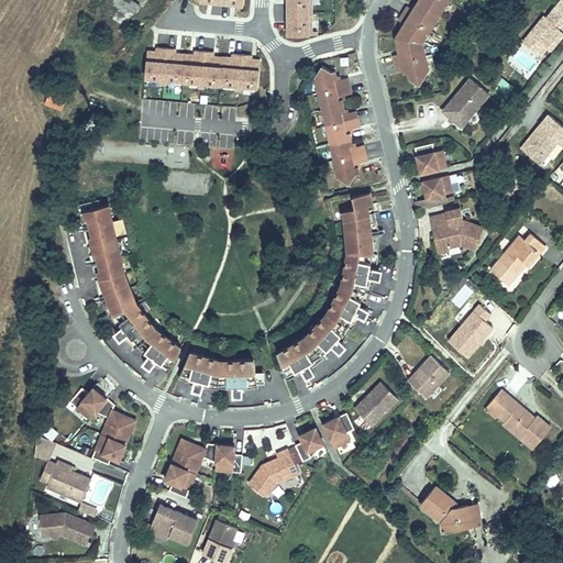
[(129,0),(116,0),(114,2),(134,14),(140,7),(129,0)]
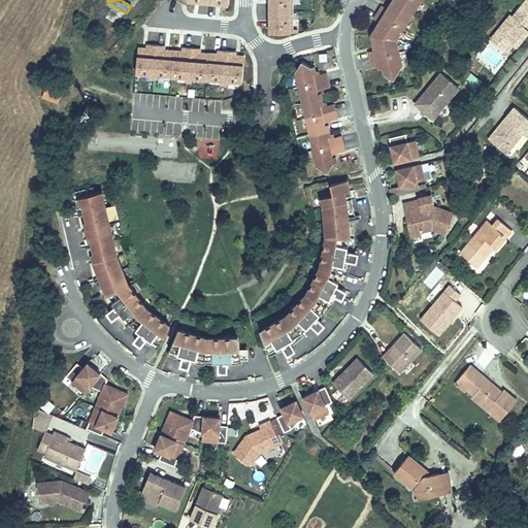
[(290,29),(290,0),(267,0),(267,29),(290,29)]
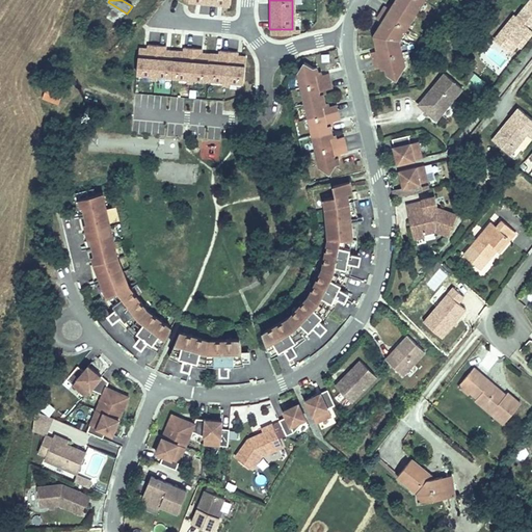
[(379,63),(381,73),(391,78),(400,64),(394,38),(418,0),(391,0),(386,8),(380,5),(372,18),(377,22),(372,49),(367,51),(370,65),(379,63)]
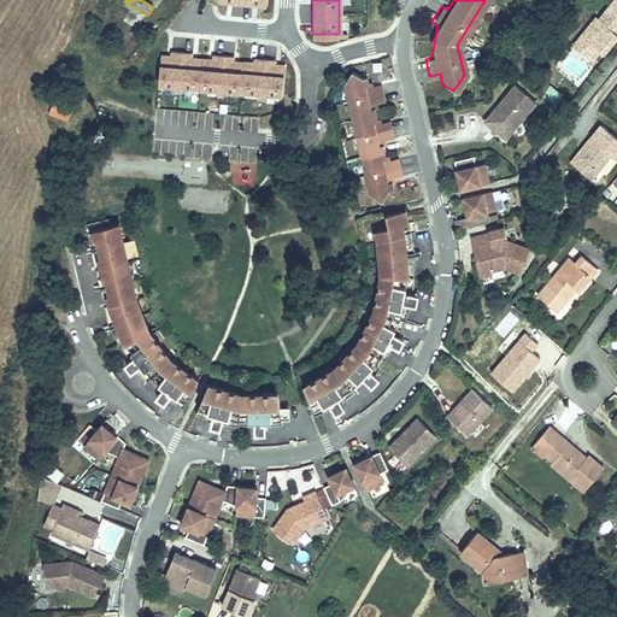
[(598,52),(616,29),(616,0),(607,0),(593,18),(591,16),(576,33),(595,50),(598,52)]
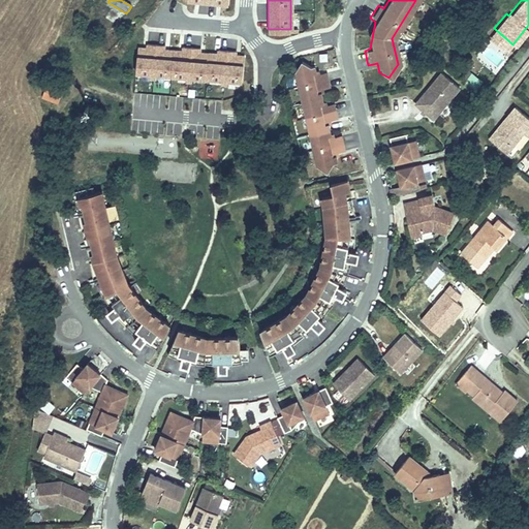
[(370,49),(375,22),(367,33),(370,49)]
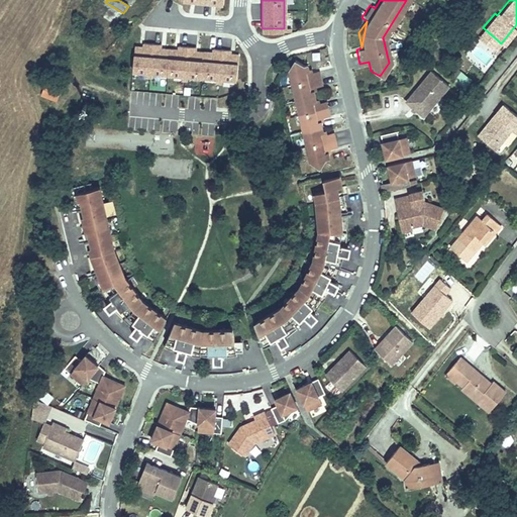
[(499,41),(483,27),(476,36),(492,49),(499,41)]
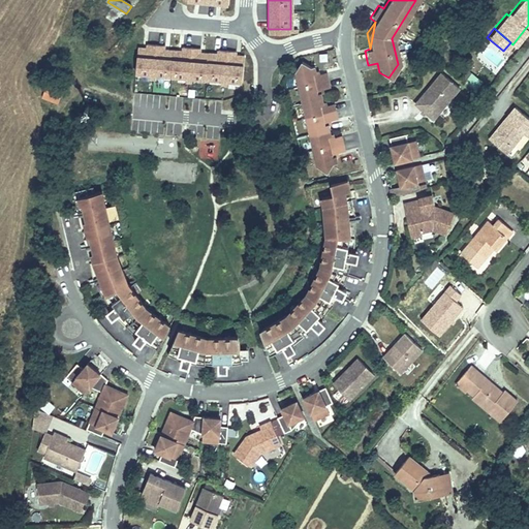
[(239,78),(242,56),(232,55),(232,51),(232,47),(216,44),(216,49),(215,53),(196,51),(197,47),(197,42),(181,41),(180,45),(180,50),(161,48),(161,43),(162,39),(145,37),(145,41),(144,45),(134,45),(132,66),(239,78)]
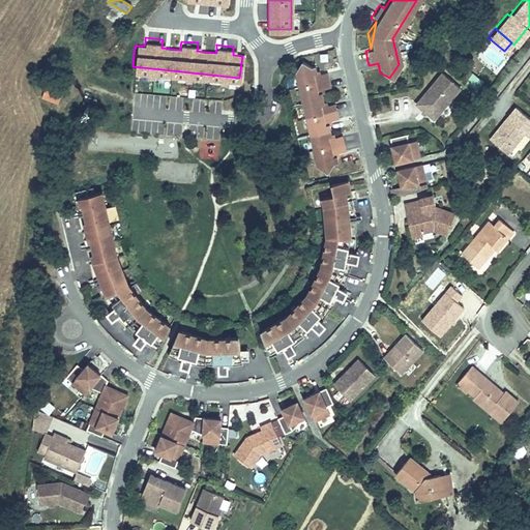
[(304,63),(298,74),(319,167),(329,173),(335,164),(339,164),(336,154),(346,152),(343,138),(333,140),(329,123),(339,121),(335,106),(326,108),(322,92),(332,90),(329,76),(319,78),(317,68),(314,69),(304,63)]
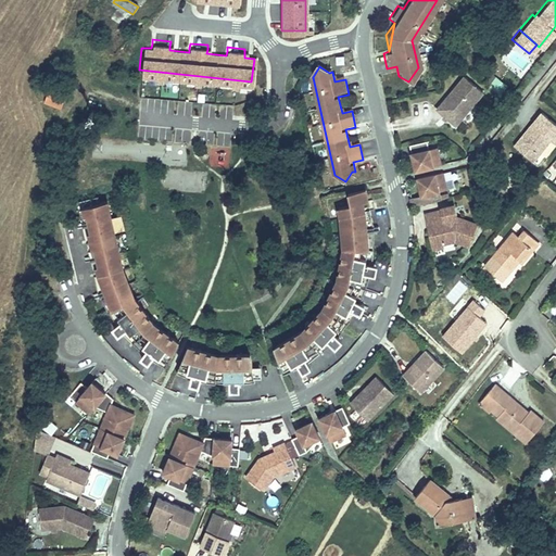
[(476,91),(457,76),(429,108),(447,124),(476,91)]
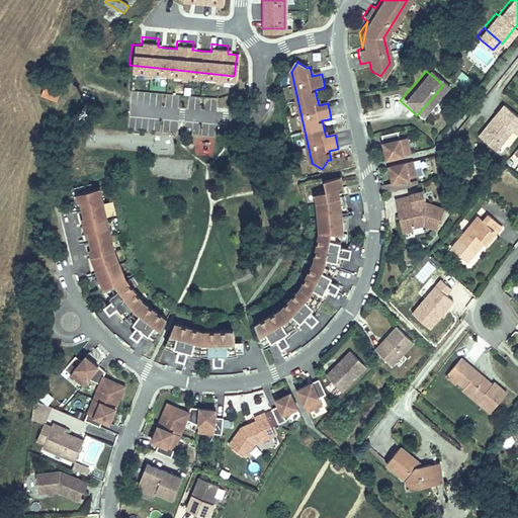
[(455,80),(461,83),(466,74),(460,71),(455,80)]
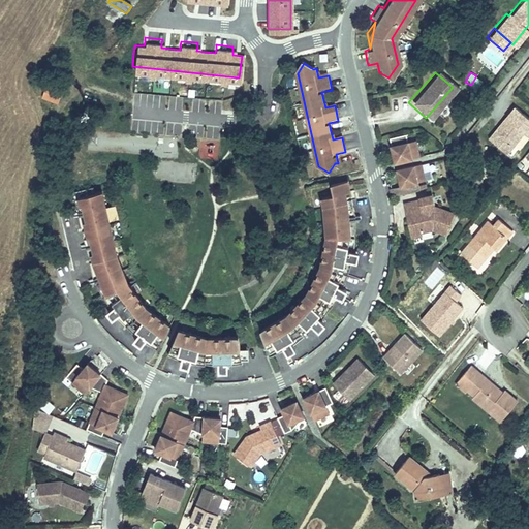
[(45,84),(41,97),(58,102),(62,90),(45,84)]
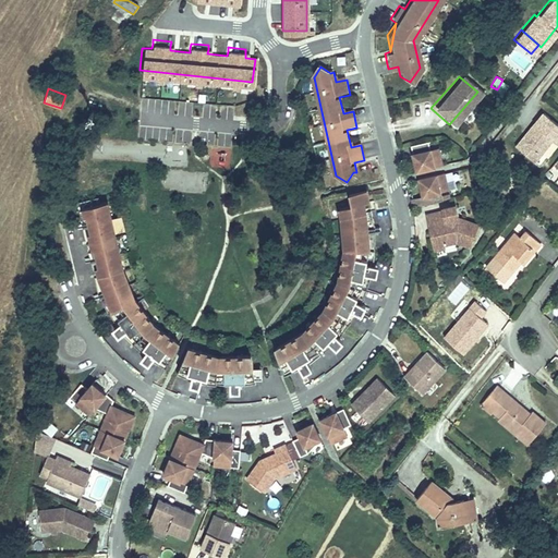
[(531,162),(549,141),(555,144),(557,140),(557,128),(541,113),(513,147),(531,162)]
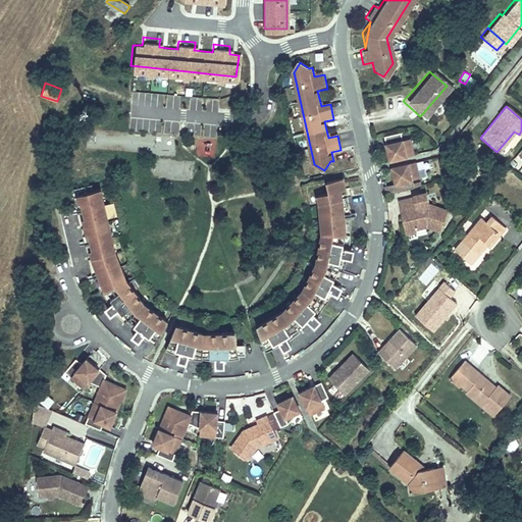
[(414,155),(411,139),(403,141),(402,134),(385,137),(389,160),(414,155)]
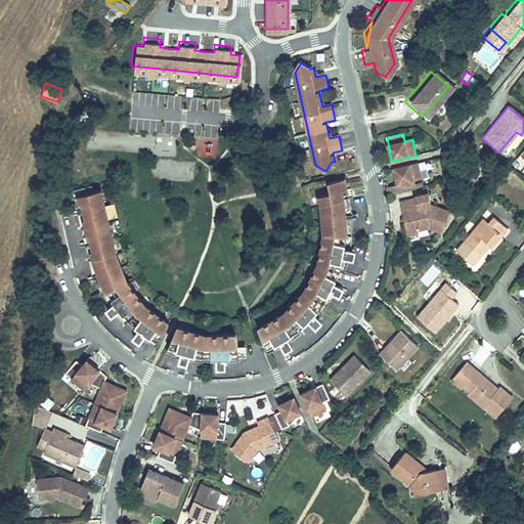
[(211,155),(212,144),(198,143),(197,154),(211,155)]
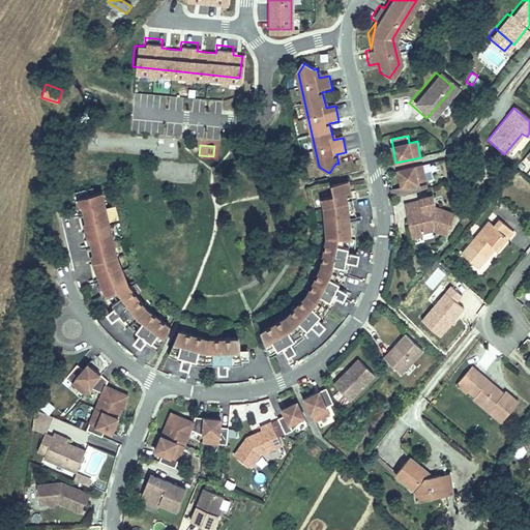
[(425,181),(421,166),(398,171),(404,195),(420,190),(418,183),(425,181)]
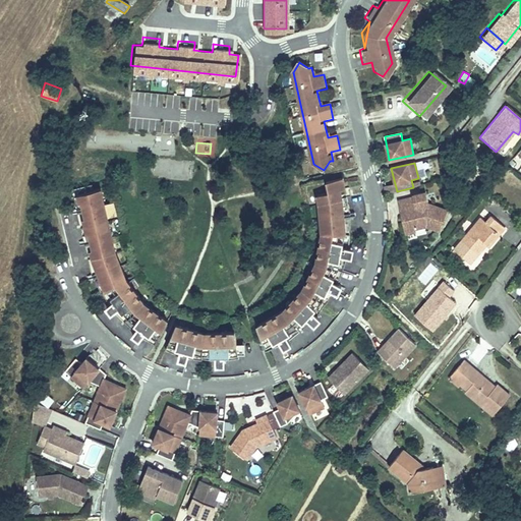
[(284,334),(308,312),(300,305),(305,299),(313,306),(330,281),(321,276),(324,270),(333,274),(341,245),(332,243),(333,236),(343,238),(344,213),(337,213),(337,209),(344,209),(340,192),(336,193),(334,184),(339,183),(337,173),(321,177),(323,187),(311,189),(313,199),(314,209),(315,223),(313,235),(305,266),(299,279),(280,301),(253,317),(256,325),(258,331),(262,339),(264,343),(278,337),(273,329),(280,325),(284,334)]
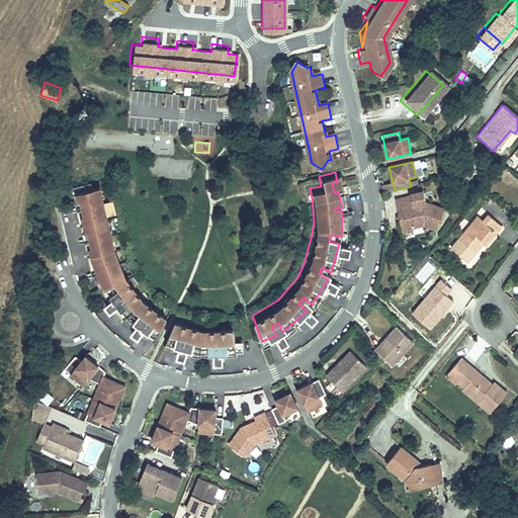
[(92,175),(72,180),(76,196),(83,194),(84,199),(77,201),(83,228),(90,227),(91,231),(85,232),(91,262),(97,260),(99,263),(93,266),(107,294),(115,288),(119,294),(111,300),(132,322),(138,314),(144,319),(138,327),(151,334),(164,310),(142,292),(123,268),(113,241),(100,180),(93,181),(92,175)]
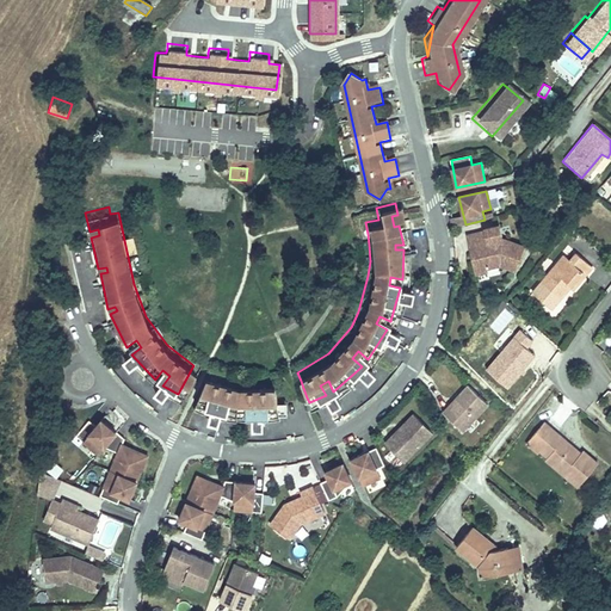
[(482,232),(466,235),(467,246),(471,246),(473,251),(469,255),(469,260),(475,264),(480,263),(481,269),(483,269),(497,265),(511,272),(520,248),(500,240),(497,226),(482,229),(482,232)]
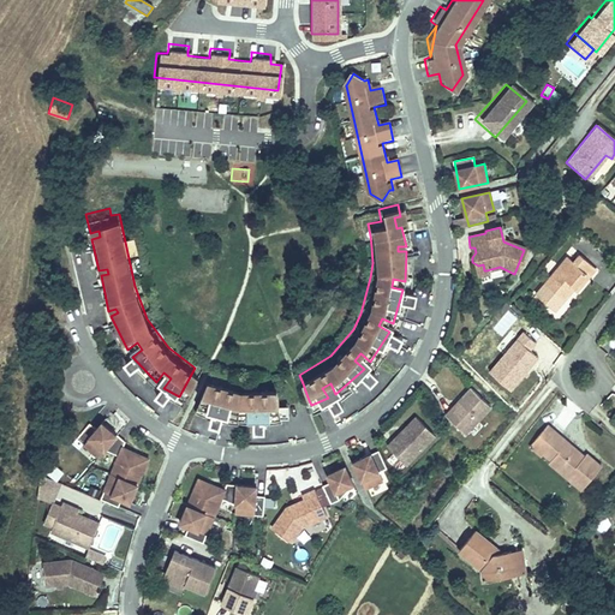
[(566,256),(535,296),(556,311),(572,291),(584,274),(590,278),(597,268),(579,255),(573,262),(566,256)]
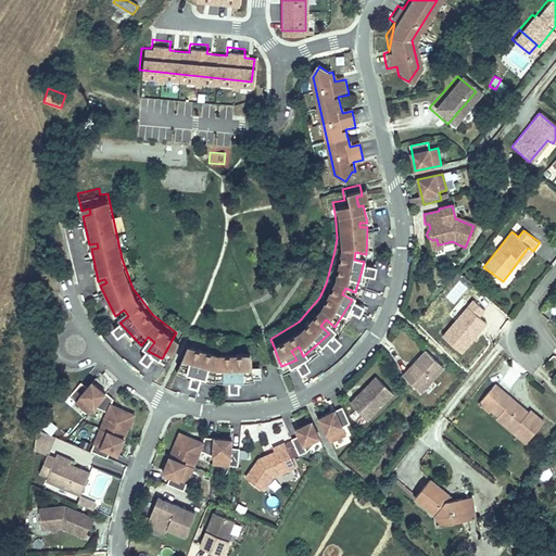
[(440,249),(440,244),(438,244),(437,239),(432,240),(427,237),(430,251),(440,249)]
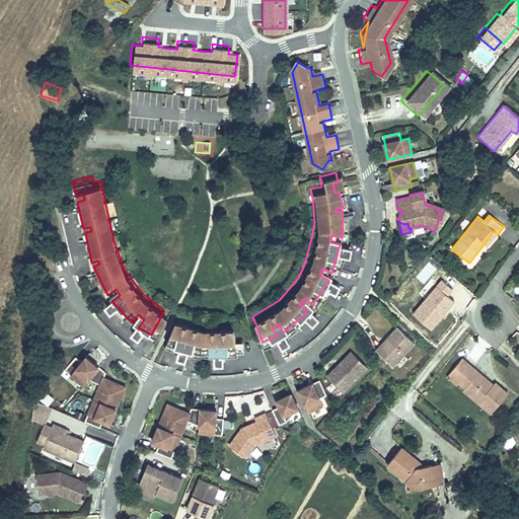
[(493,231),(483,245),(488,248),(498,234),(493,231)]
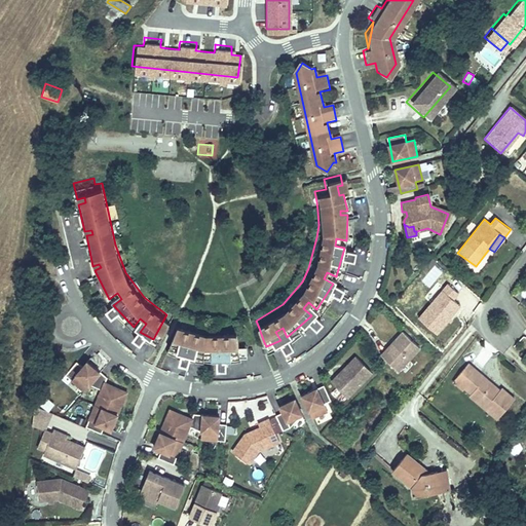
[(348,249),(349,240),(346,240),(336,238),(335,246),(344,248),(348,249)]
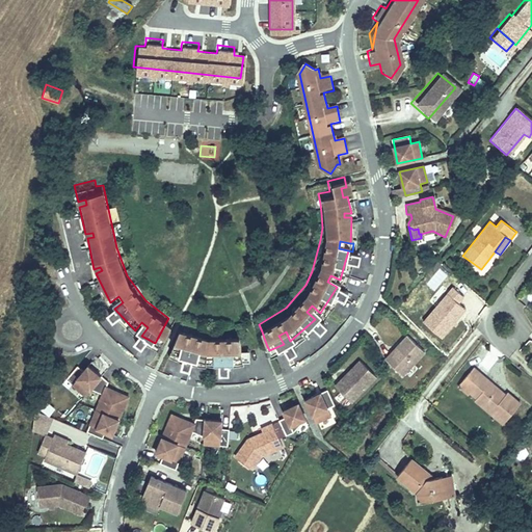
[(340,280),(330,275),(327,282),(337,287),(340,288),(343,281),(340,280)]
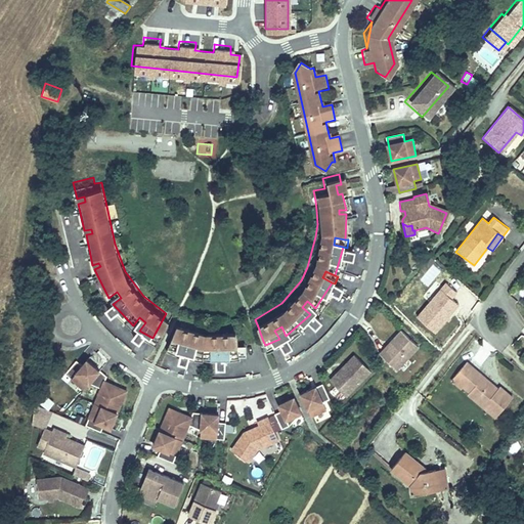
[(429,332),(450,303),(443,297),(448,291),(437,282),(410,317),(429,332)]
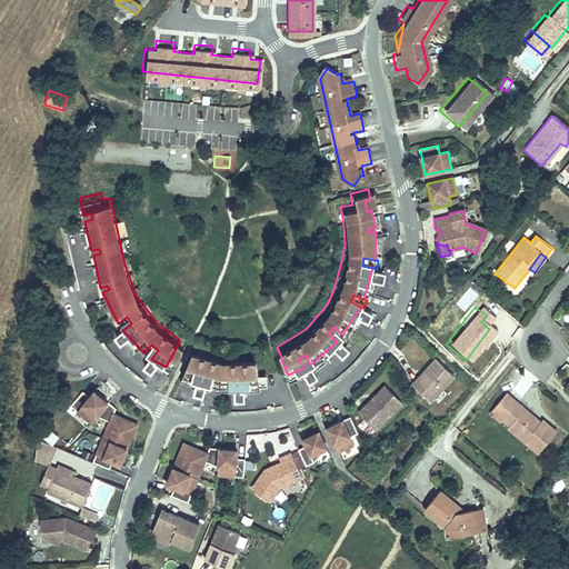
[(122,330),(131,323),(127,317),(118,323),(115,326),(119,332),(122,330)]
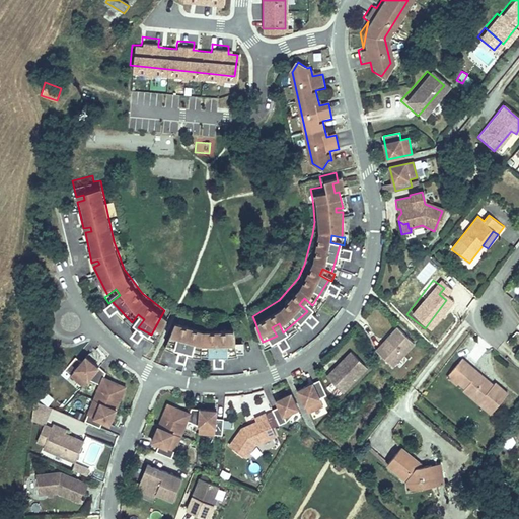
[(312,305),(304,298),(299,304),(307,311),(310,313),(315,307),(312,305)]
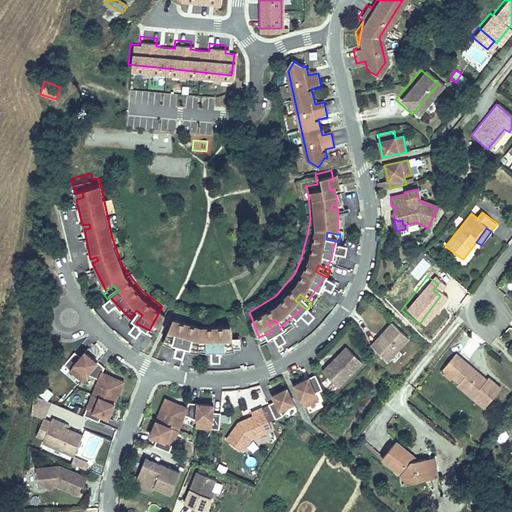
[(136,323),(142,315),(136,310),(130,318),(128,321),(134,326),(136,323)]
